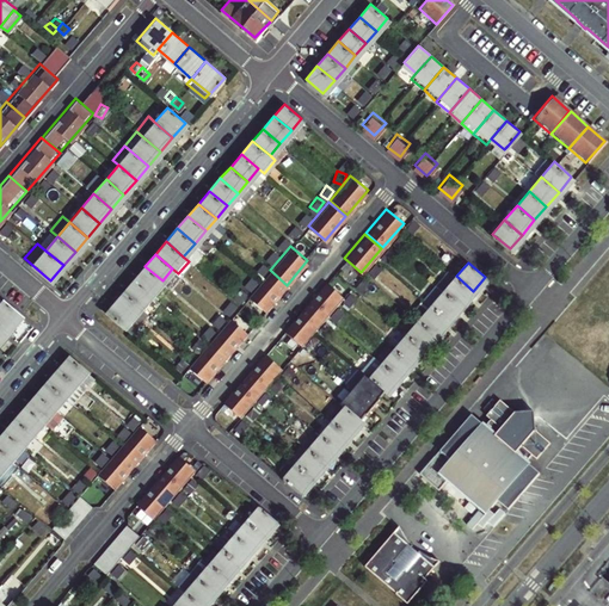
[(162,280),(145,266),(134,278),(152,294),(162,280)]
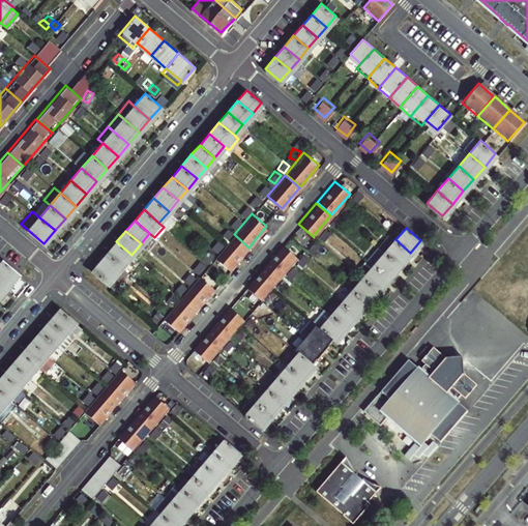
[(396,239),(389,234),(379,246),(385,252),(396,239)]
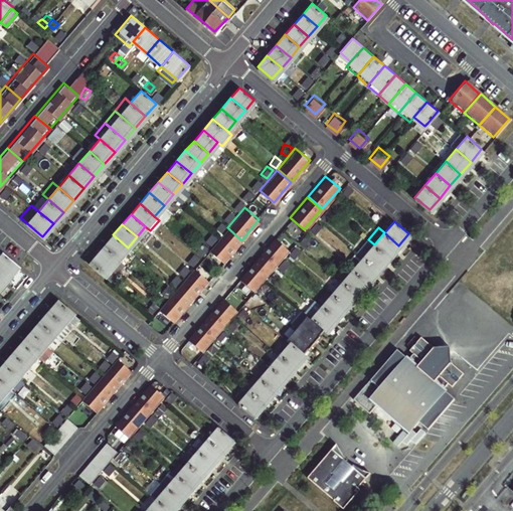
[(241,240),(226,228),(209,248),(223,261),(241,240)]
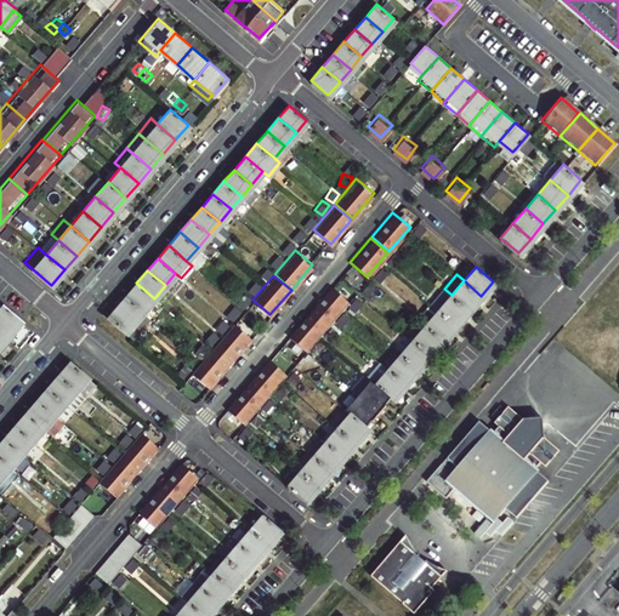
[(464,280),(452,295),(469,309),(481,296),(464,280)]
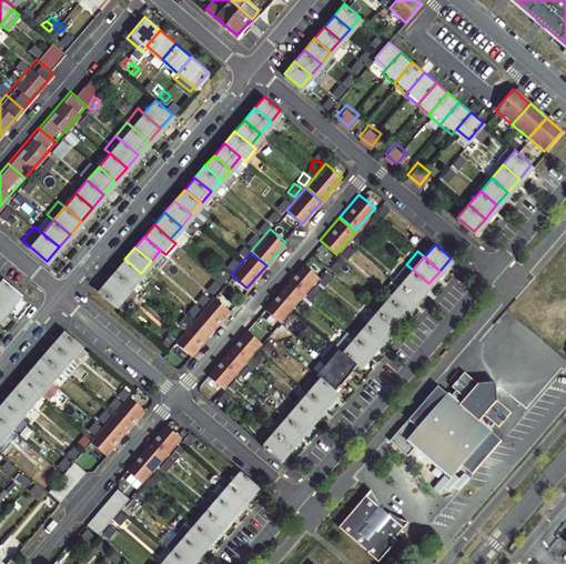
[(131,284),(141,273),(124,259),(114,271),(131,284)]
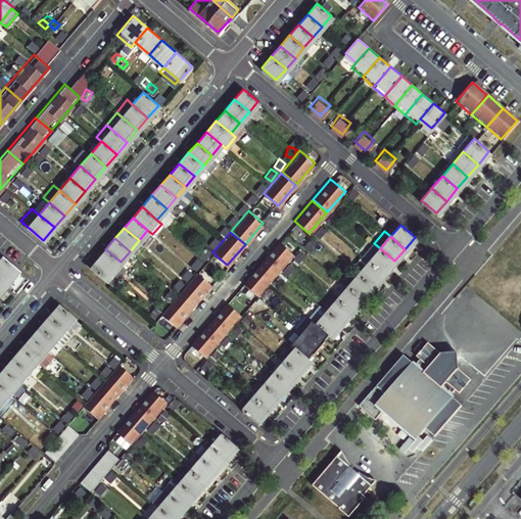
[(293,252),(278,240),(261,261),(275,273),(293,252)]
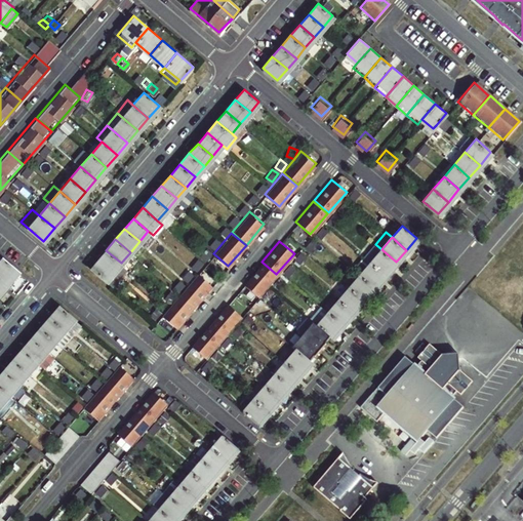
[(374,243),(363,256),(370,262),(381,249),(375,244),(374,243)]
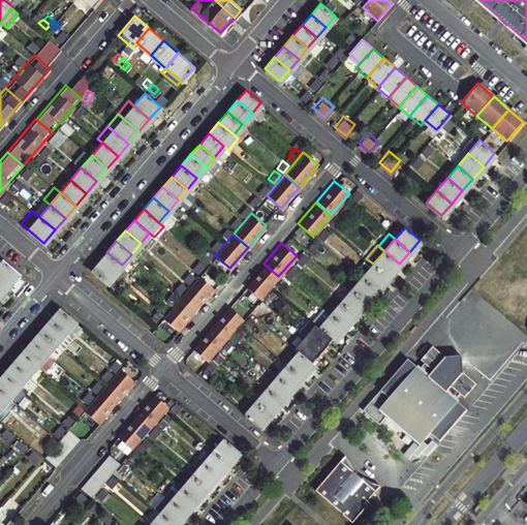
[(399,264),(384,251),(373,264),(389,277),(399,264)]
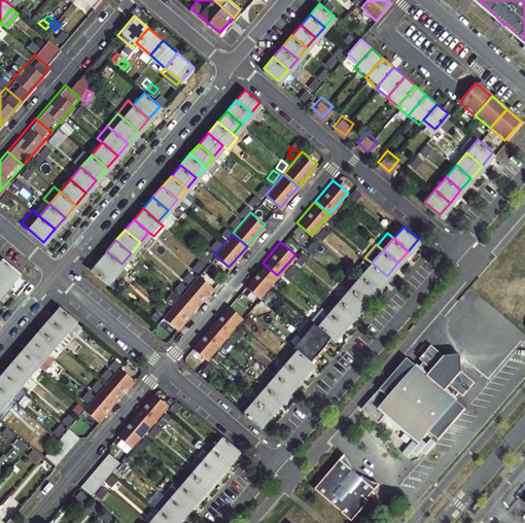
[(121,264),(106,251),(92,269),(111,285),(126,268),(121,264)]
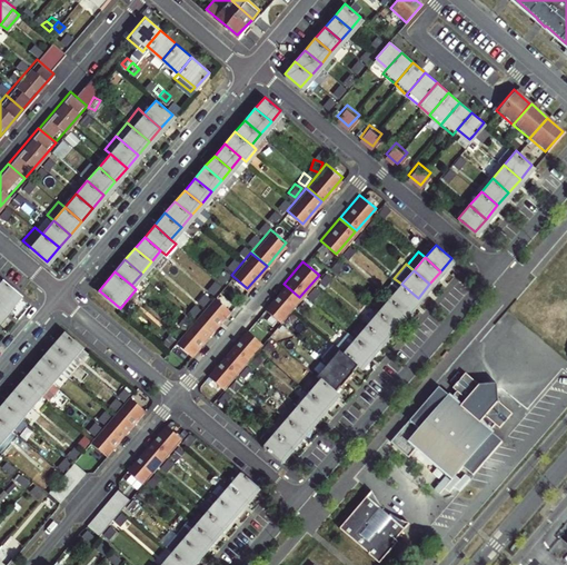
[(418,298),(401,284),(394,278),(393,277),(381,290),(384,293),(390,297),(407,311),(418,298)]
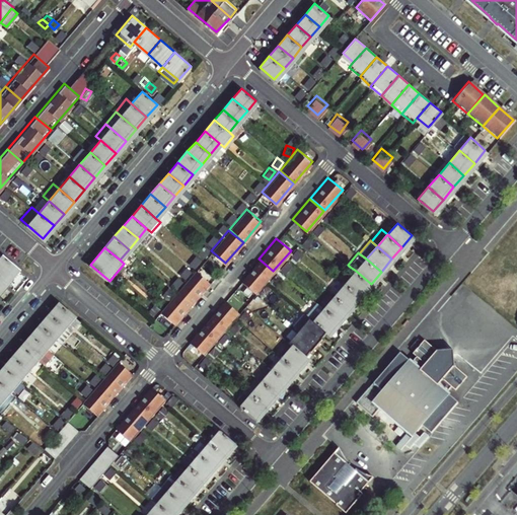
[(17,268),(3,254),(0,258),(0,274),(7,280),(17,268)]
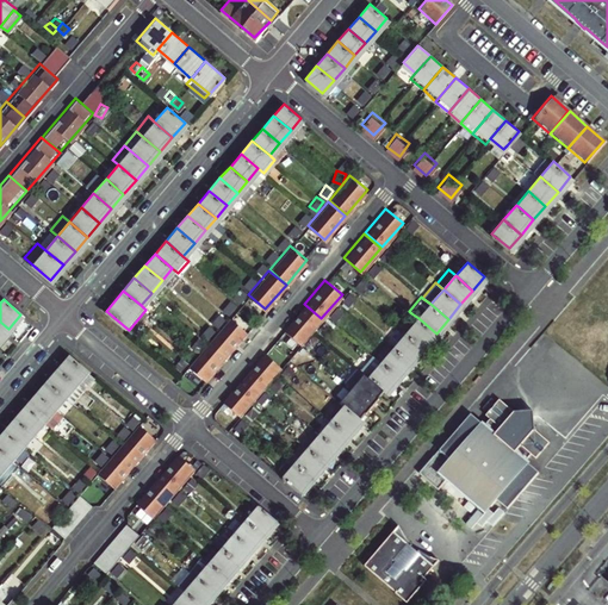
[(320,318),(303,304),(283,329),(299,343),(320,318)]
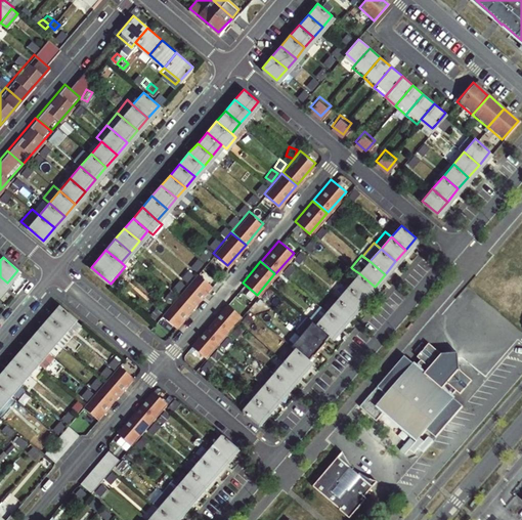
[(348,287),(359,273),(353,269),(343,282),(348,287)]
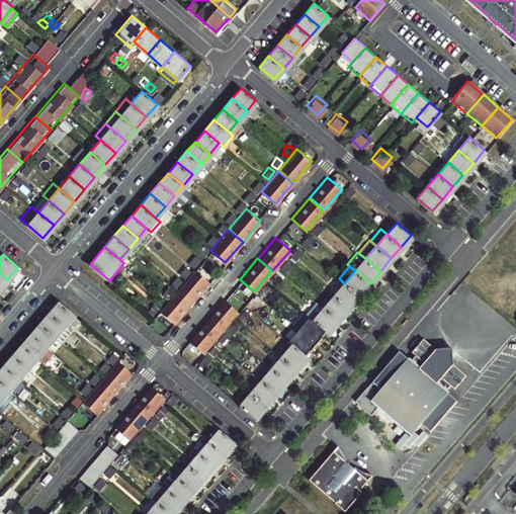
[(209,279),(195,267),(178,287),(192,300),(209,279)]
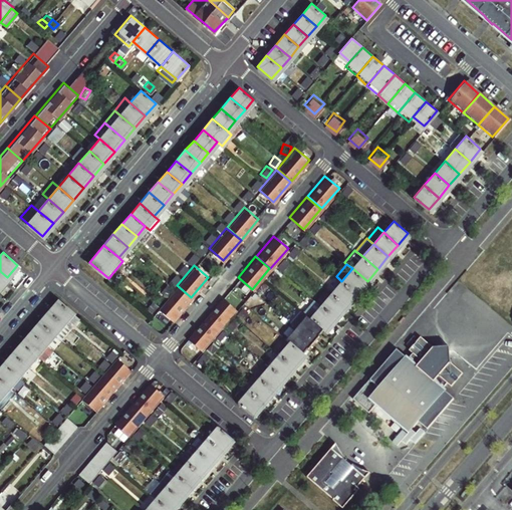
[(367,281),(352,268),(341,281),(356,293),(367,281)]
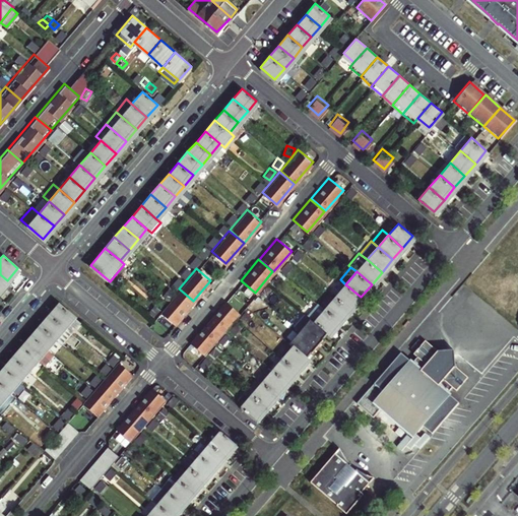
[(345,284),(335,296),(350,309),(361,297),(345,284)]
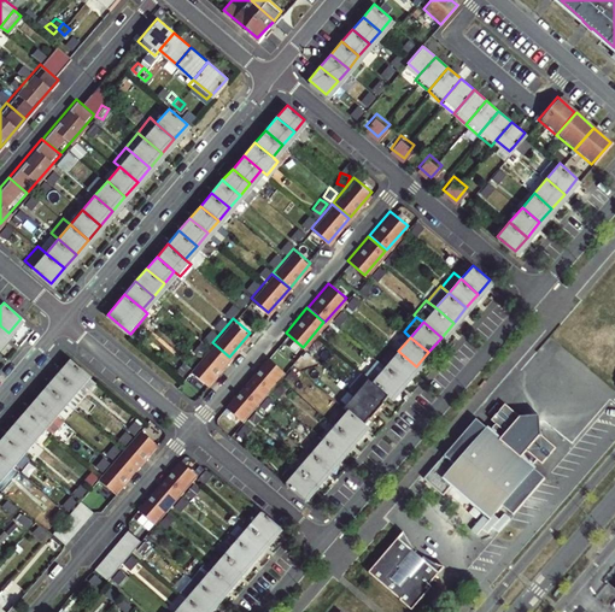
[(229,357),(212,342),(191,368),(208,382),(229,357)]
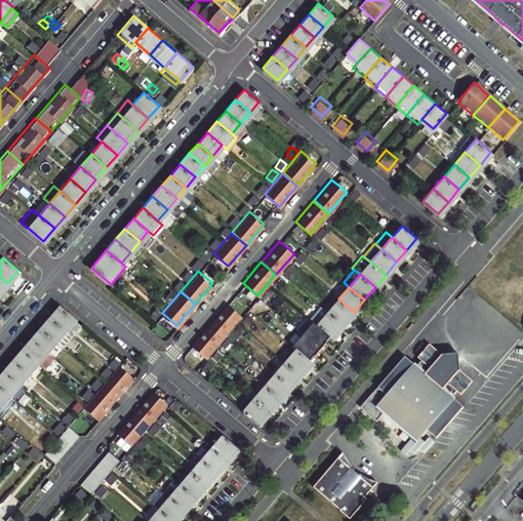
[(354,312),(338,298),(328,311),(344,323),(354,312)]
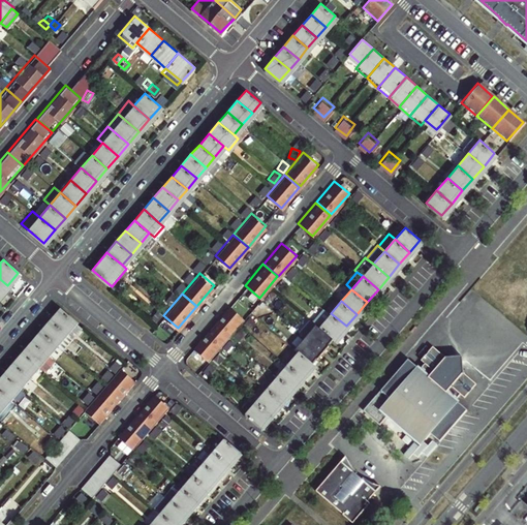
[(242,316),(227,304),(210,326),(224,338),(242,316)]
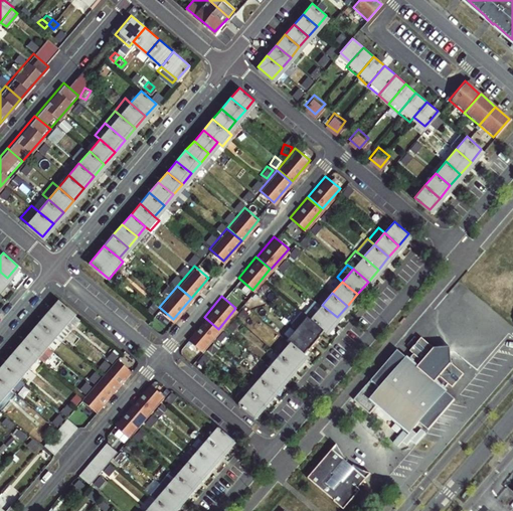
[(57,299),(48,310),(63,322),(72,312),(57,299)]
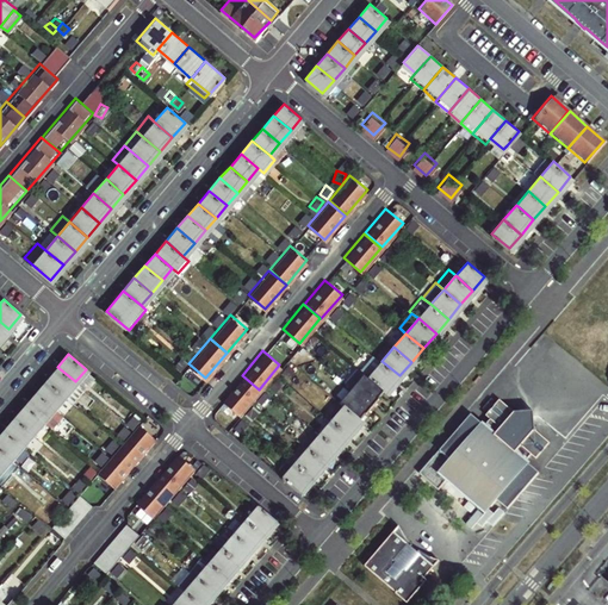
[(399,375),(382,361),(368,376),(383,388),(386,391),(399,375)]
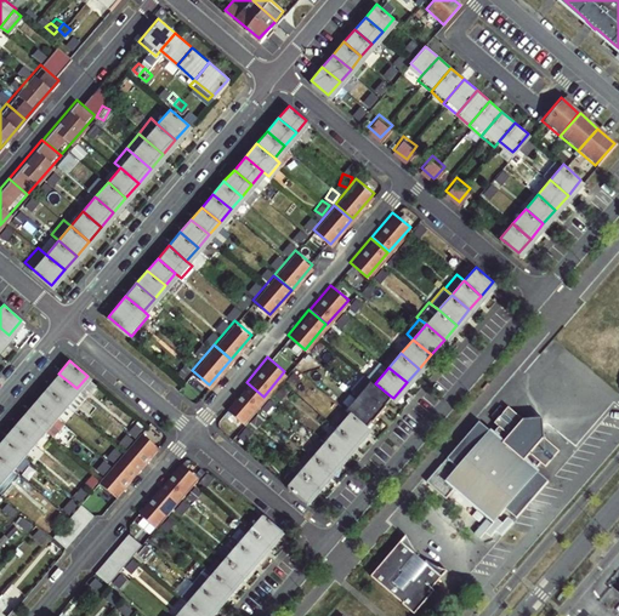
[(77,388),(58,374),(47,386),(66,401),(77,388)]
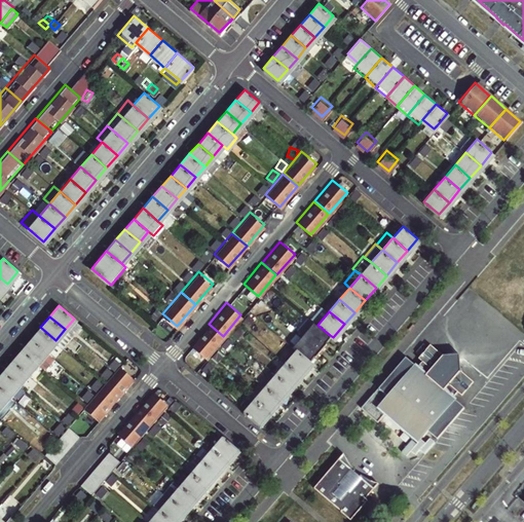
[(330,335),(312,321),(302,333),(320,347),(330,335)]
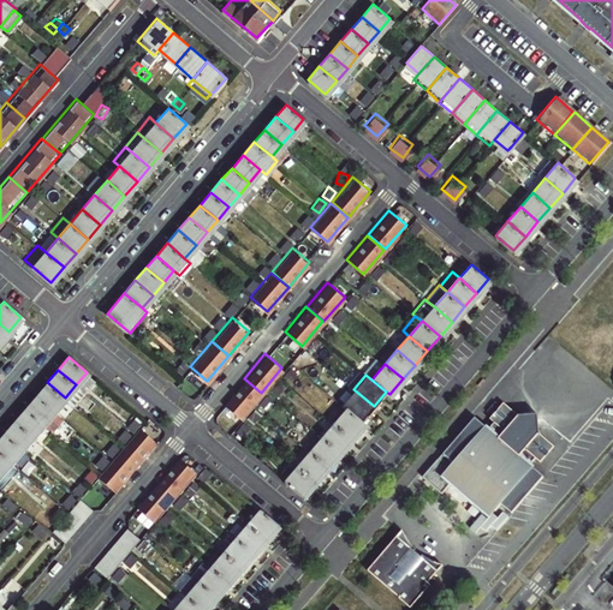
[(261,393),(243,378),(222,402),(239,417),(261,393)]
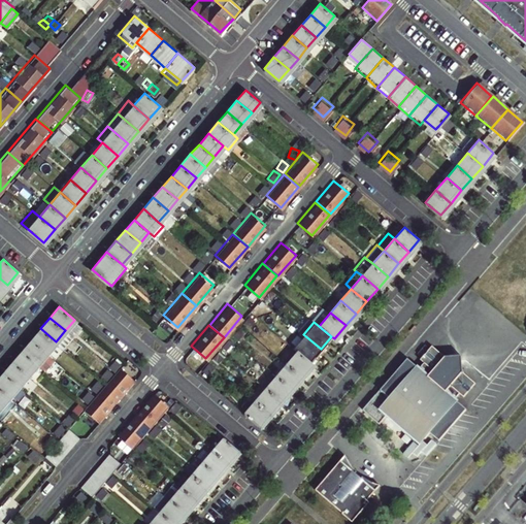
[(46,352),(56,341),(40,328),(31,339),(46,352)]
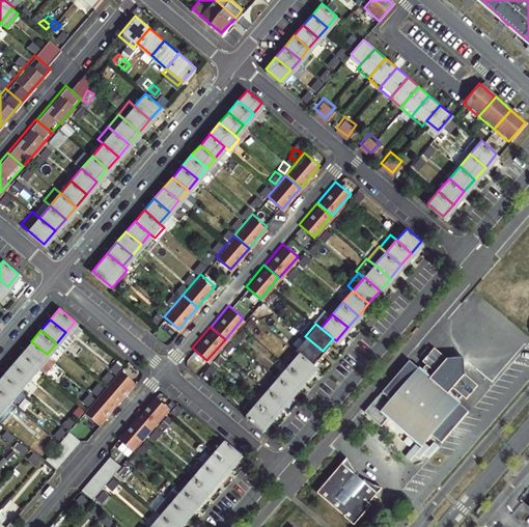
[(323,351),(305,336),(296,348),(312,363),(323,351)]
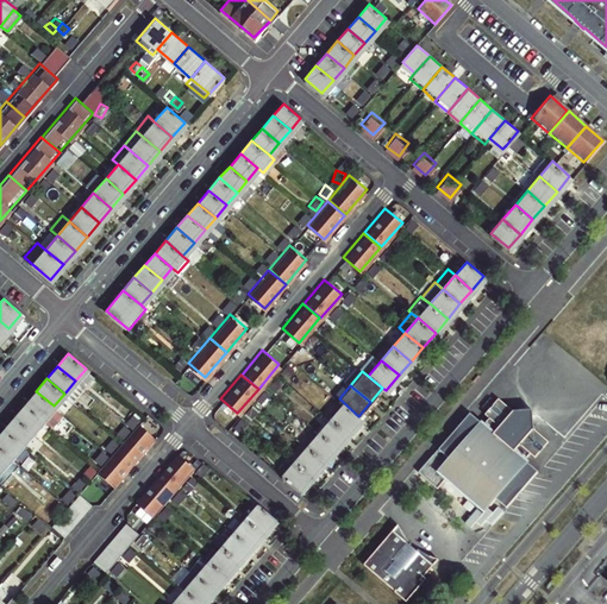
[(54,406),(36,391),(26,403),(43,419),(54,406)]
